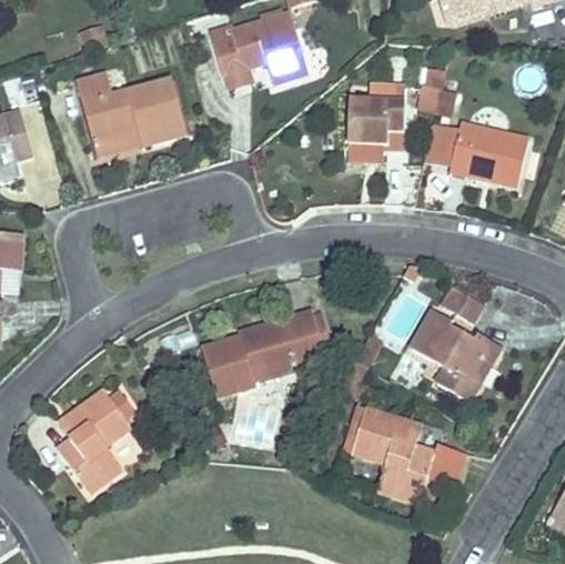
[(434,0),(439,12),(476,0),(480,0),(482,7),(501,0),(434,0)]
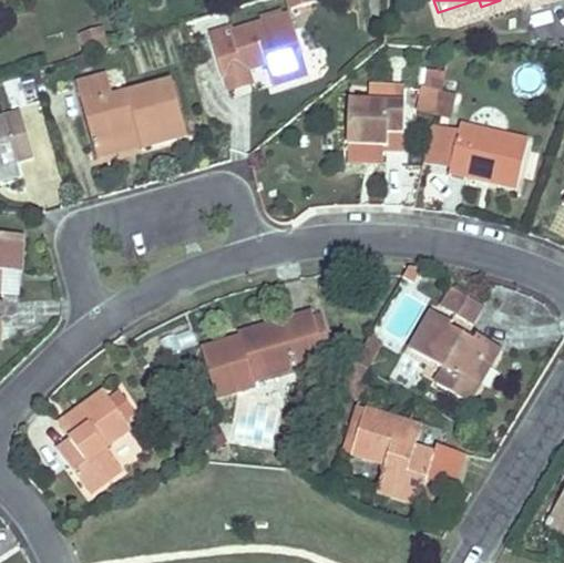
[(475,0),(438,12),(439,18),(447,18),(481,7),(479,0),(475,0)]
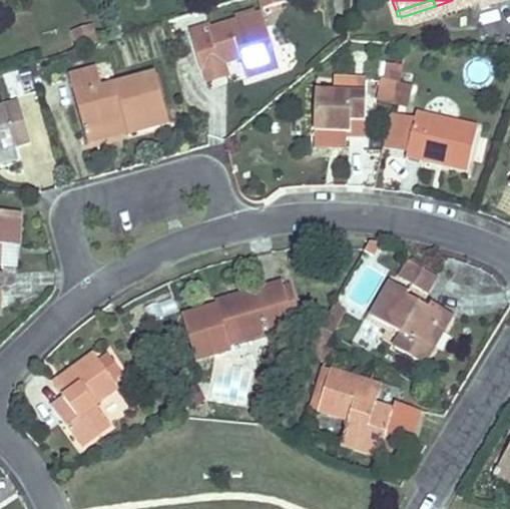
[(205,30),(189,35),(199,65),(240,52),(246,71),(277,60),(260,7),(204,25),(205,30)]
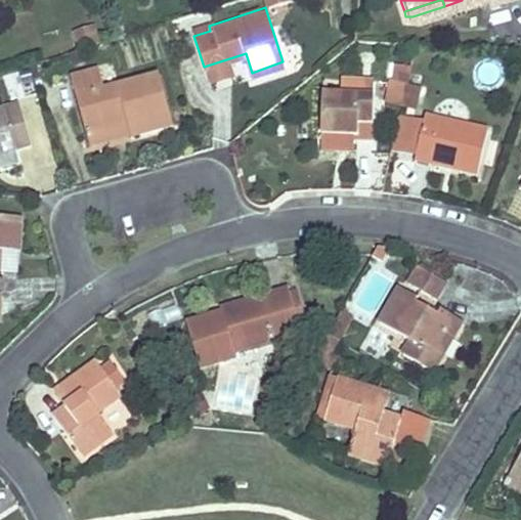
[(71,72),(89,134),(124,122),(128,135),(174,120),(159,69),(106,87),(99,62),(71,72)]
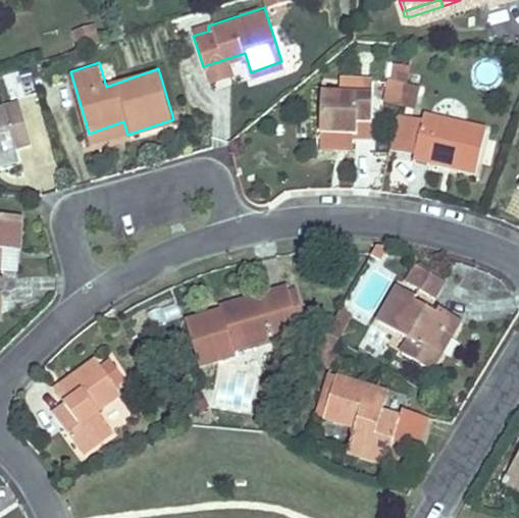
[(385,100),(398,102),(403,84),(407,68),(395,65),(385,100)]
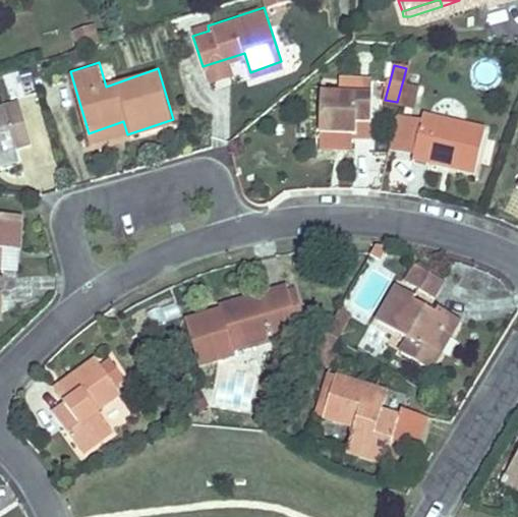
[(402,83),(397,102),(409,106),(415,87),(402,83)]
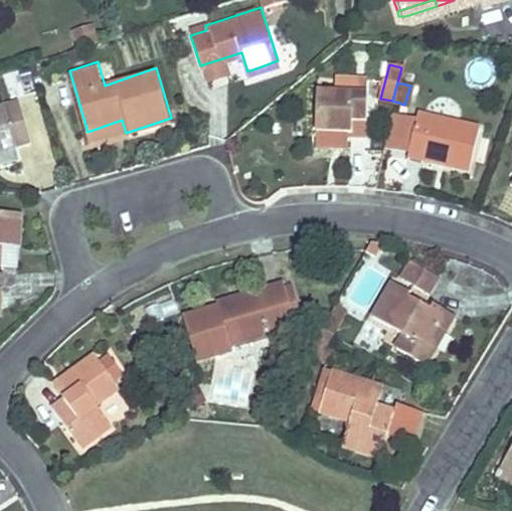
[(316,92),(315,139),(367,141),(369,93),(316,92)]
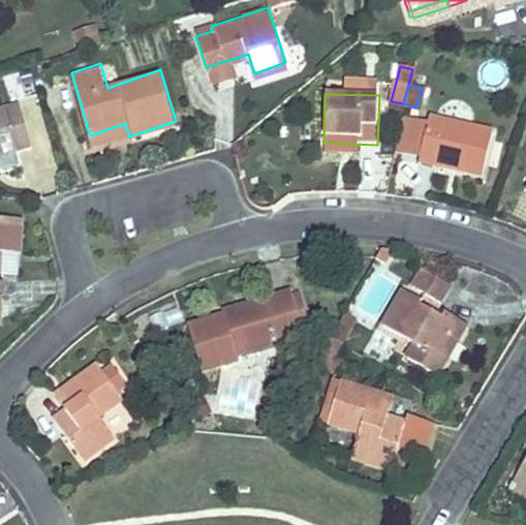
[(18,98),(0,102),(0,149),(29,142),(18,98)]
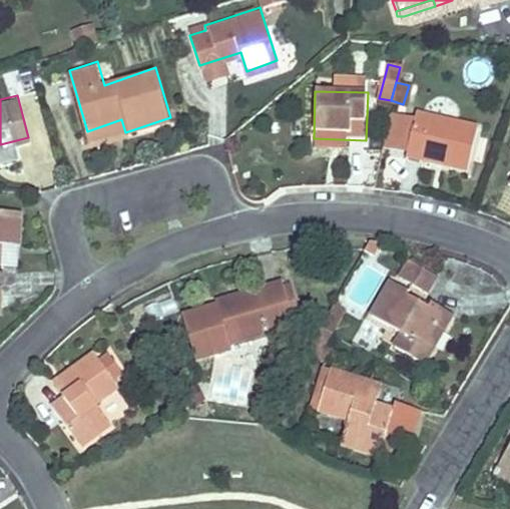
[(415,110),(404,156),(419,160),(421,152),(441,155),(439,163),(464,168),(475,123),(415,110)]
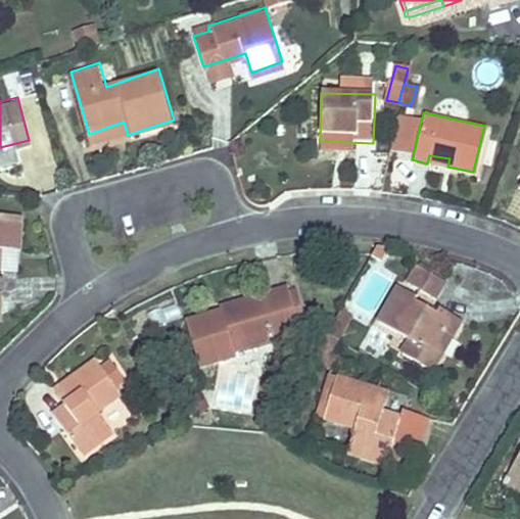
[(124,122),(89,134),(92,146),(128,135),(124,122)]
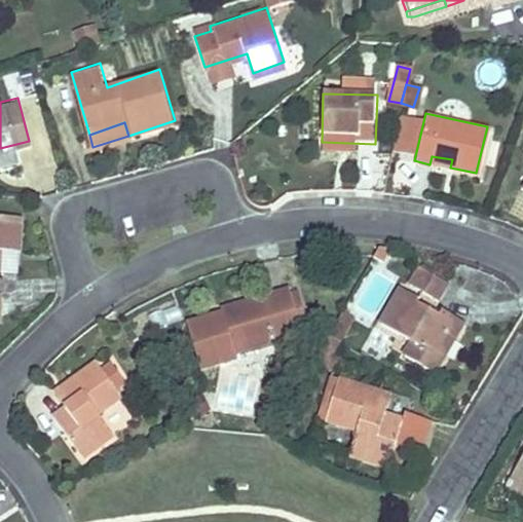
[(0,273),(20,274),(23,218),(0,216),(0,273)]
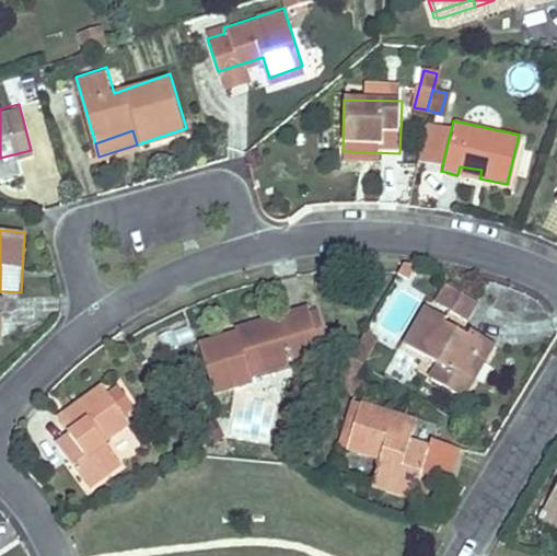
[(438,271),(429,288),(456,302),(465,287),(438,271)]
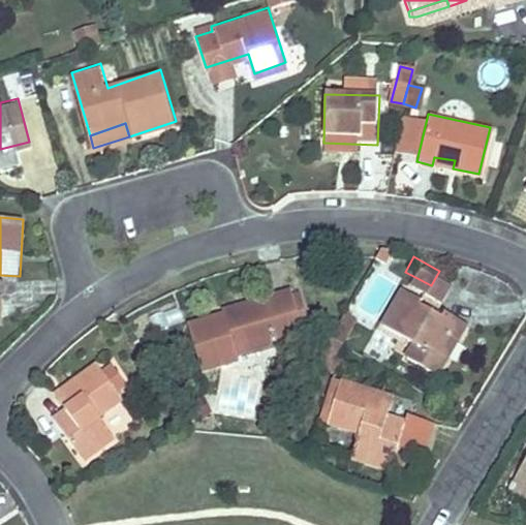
[(396,277),(374,316),(402,333),(394,347),(437,373),(447,356),(440,351),(452,334),(458,337),(468,319),(434,299),(430,305),(407,290),(410,285),(396,277)]
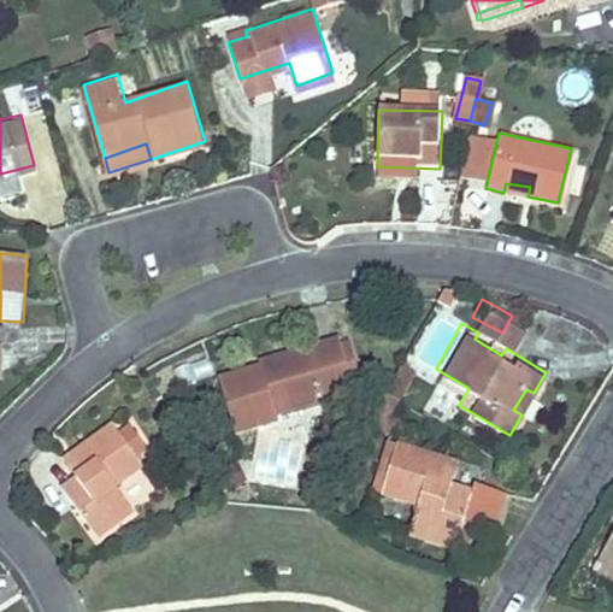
[(275,421),(272,412),(269,400),(313,387),(316,399),(357,386),(342,333),(255,359),(258,368),(223,378),(239,431),(275,421)]
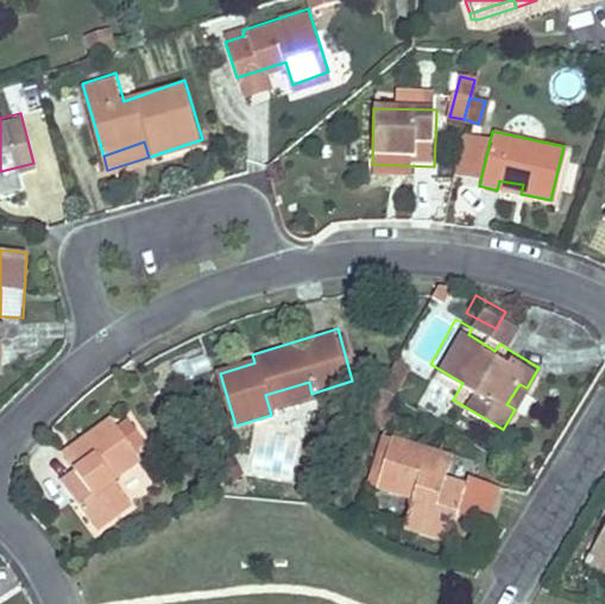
[(265,395),(269,407),(312,394),(309,382),(265,395)]
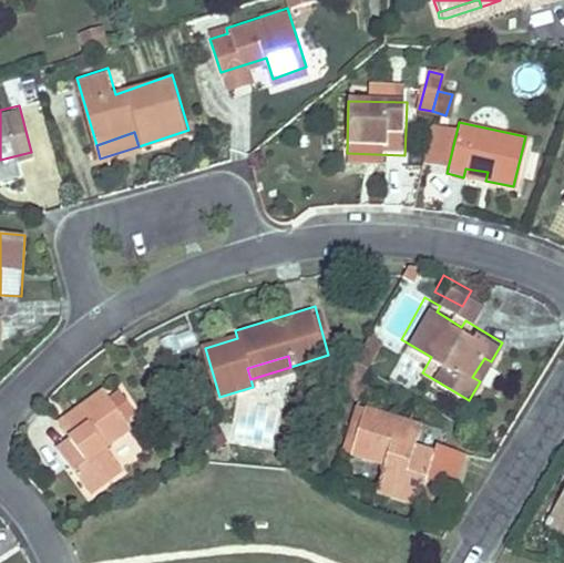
[(77,431),(58,447),(89,491),(122,467),(106,447),(130,428),(124,420),(137,409),(122,387),(108,399),(100,389),(64,415),(77,431)]
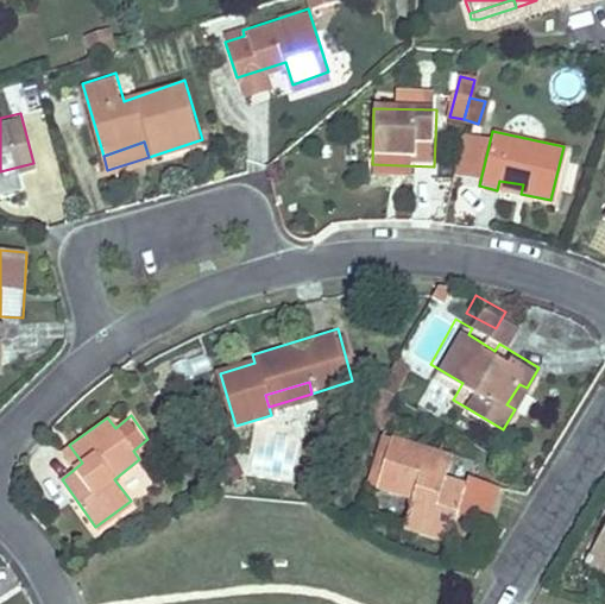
[(365,484),(378,486),(388,441),(375,439),(365,484)]
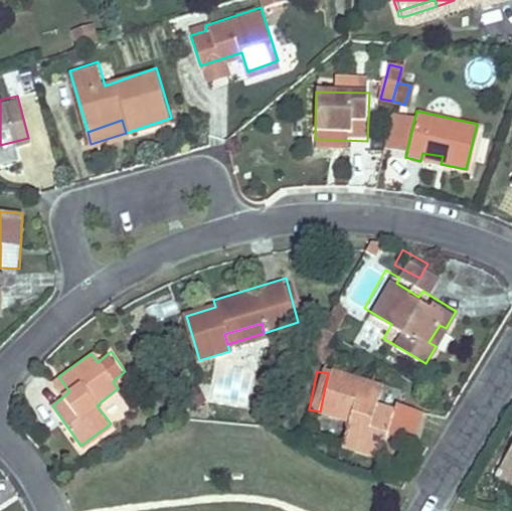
[(328,373),(320,411),(347,418),(342,446),(398,460),(405,432),(420,436),(427,409),(400,402),(398,408),(376,403),(364,401),(368,382),(328,373)]
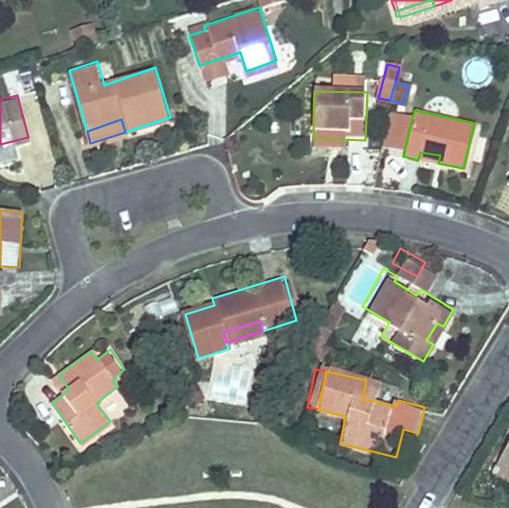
[(378,384),(366,380),(362,399),(374,401),(378,384)]
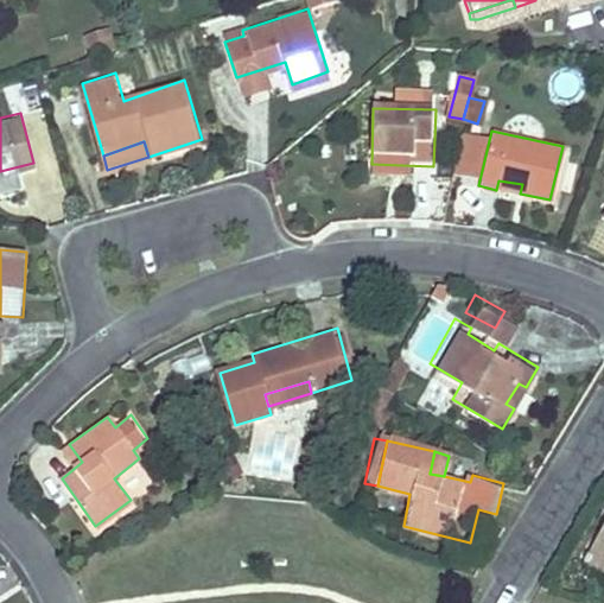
[(603,546),(599,545),(592,558),(603,563),(603,546)]
